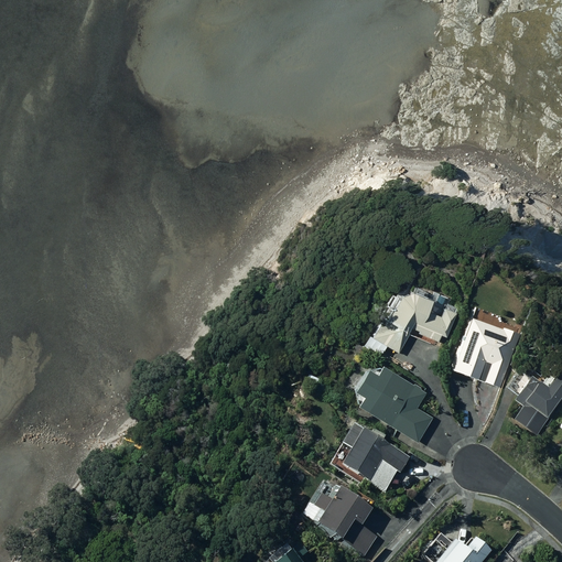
[(427,310),(431,299),(411,291),(409,298),(398,294),(373,337),(399,353),(410,334),(407,332),(410,327),(421,331),(420,334),(439,342),(441,335),(446,337),(456,313),(444,309),(442,316),(427,310)]
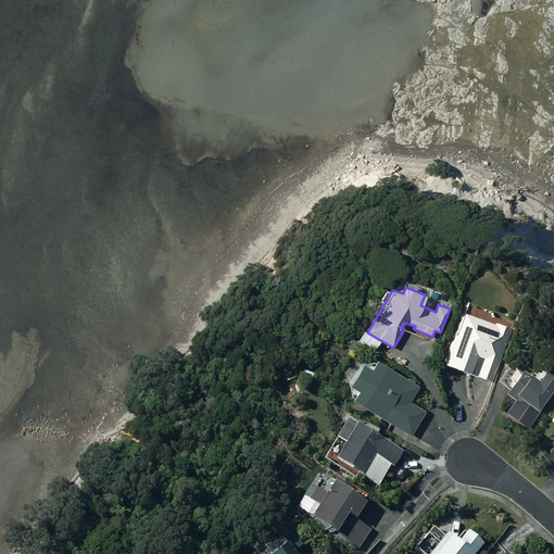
[(464,312),(445,363),(470,372),(489,320),(464,312)]
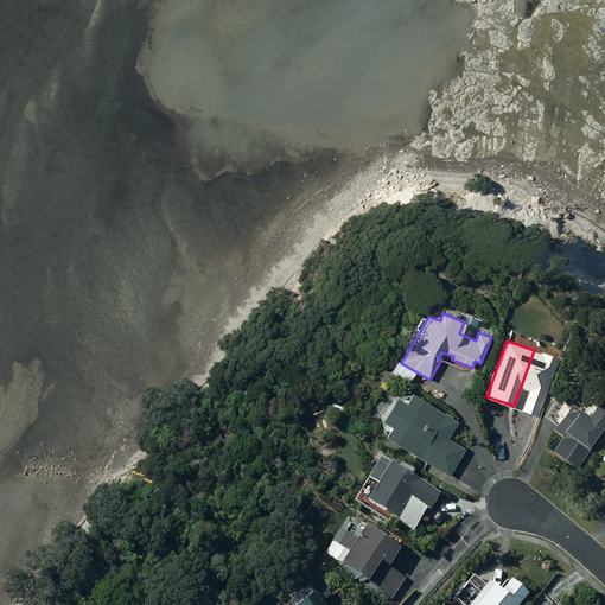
[(514,406),(514,407),(540,416),(560,358),(542,352),(542,354),(534,350),(514,406)]
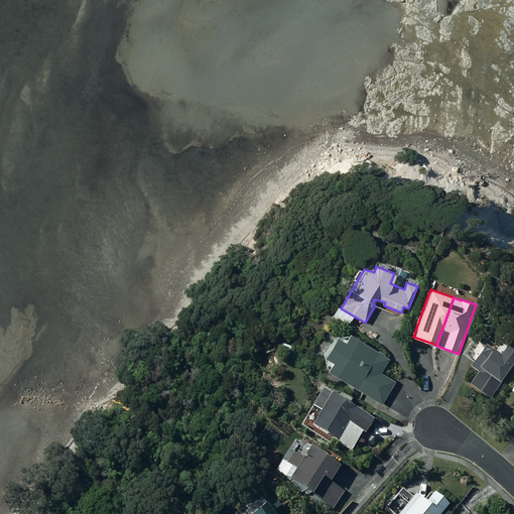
[(326,369),(382,405),(396,383),(381,373),(390,359),(384,355),(385,354),(379,350),(378,352),(348,333),(343,340),(336,335),(323,356),(331,361),(326,369)]
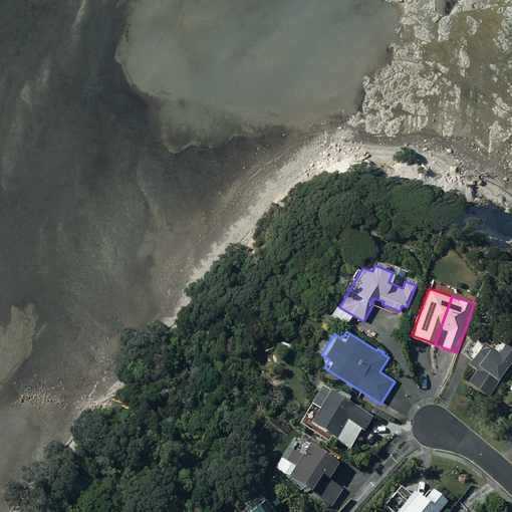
[(501,371),(511,354),(511,338),(507,335),(506,337),(502,334),(494,346),(489,343),(489,344),(484,340),(468,363),(476,368),(468,380),(489,396),(504,374),(501,371)]
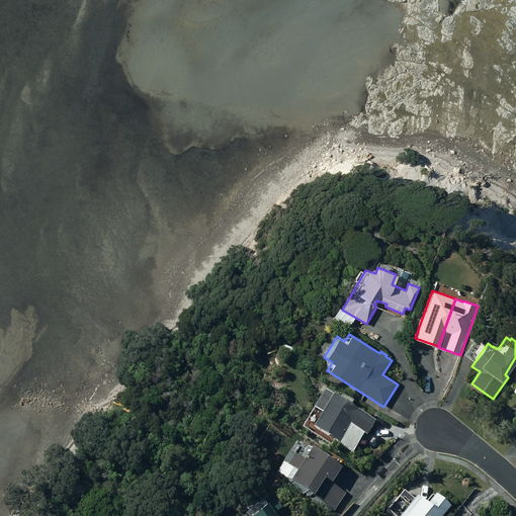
[(336,441),(335,443),(353,453),(364,433),(368,435),(376,421),(349,406),(352,402),(342,396),(340,399),(332,394),(331,396),(323,391),(312,409),(321,414),(313,427),(336,441)]
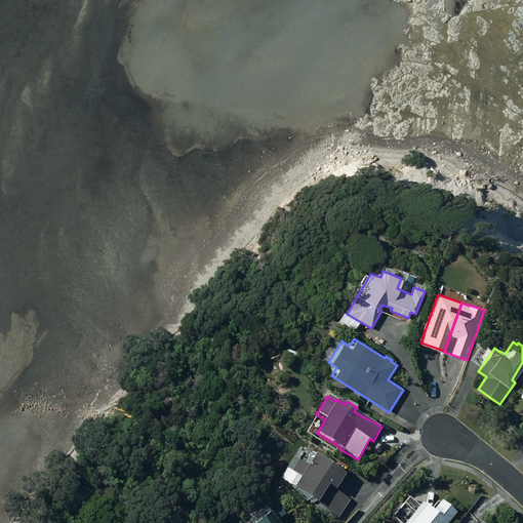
[(286,469),(279,480),(339,519),(352,500),(335,490),(347,472),(336,466),(335,468),(314,453),(313,455),(306,451),(299,461),(297,460),(291,472),(286,469)]
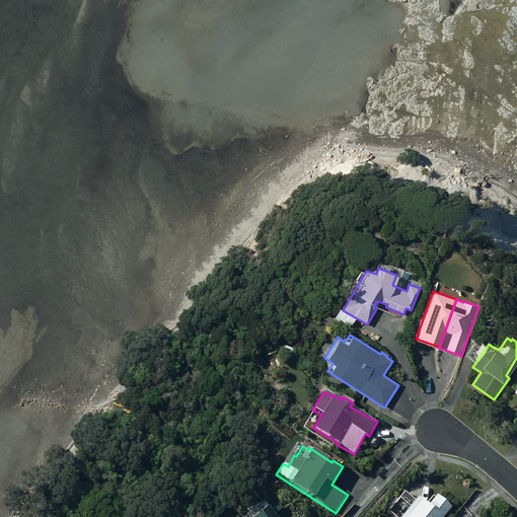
[(418,498),(400,516),(443,516),(451,508),(436,496),(427,506),(418,498)]
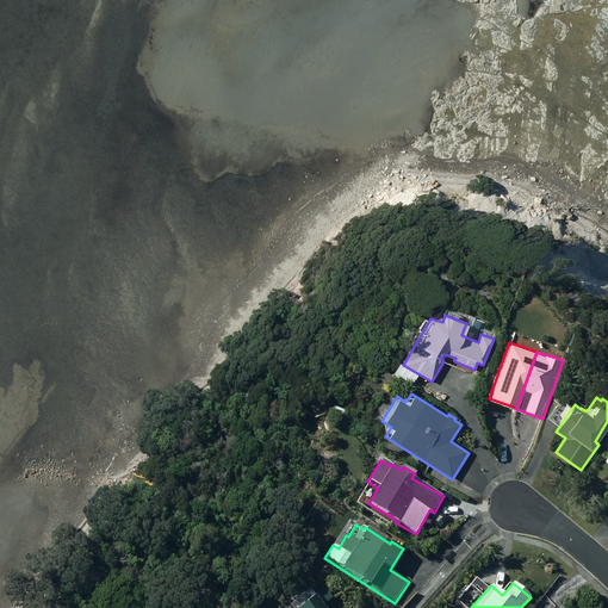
[(322,607),(333,599),(324,588),(298,607),(322,607)]
